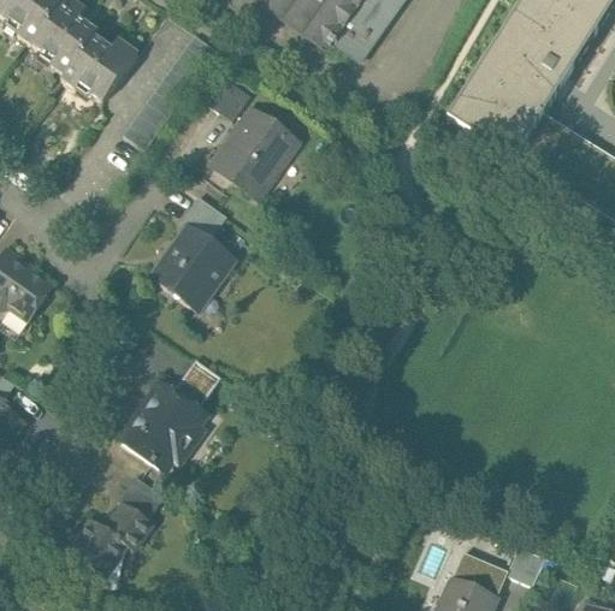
[(7,0),(0,12),(0,16),(18,29),(17,35),(31,46),(63,3),(59,0),(7,0)]
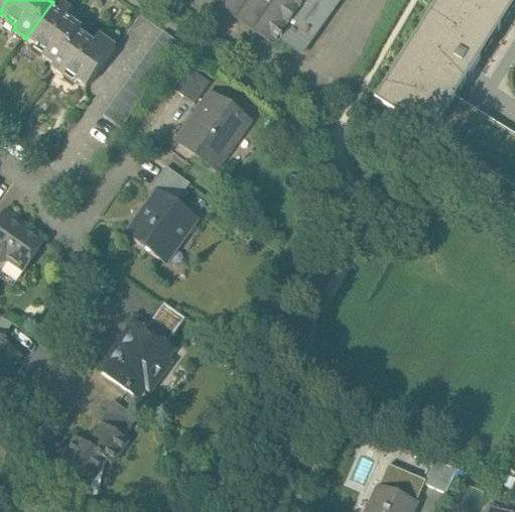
[(72,8),(59,0),(53,0),(52,2),(26,38),(43,50),(42,55),(54,65),(79,31),(81,27),(66,16),(72,8)]
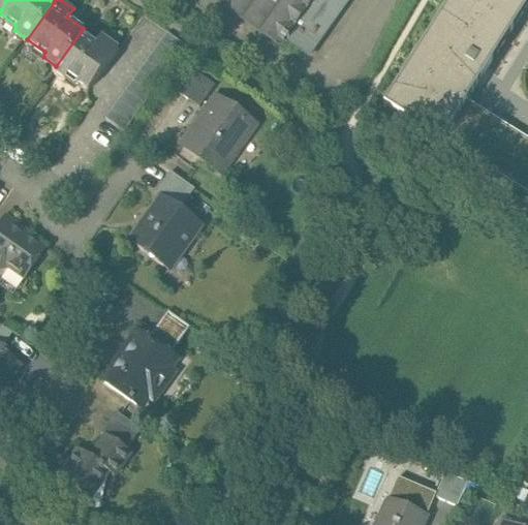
[(221,0),(279,41),(283,36),(287,38),(288,37),(310,53),(346,0),(221,0)]
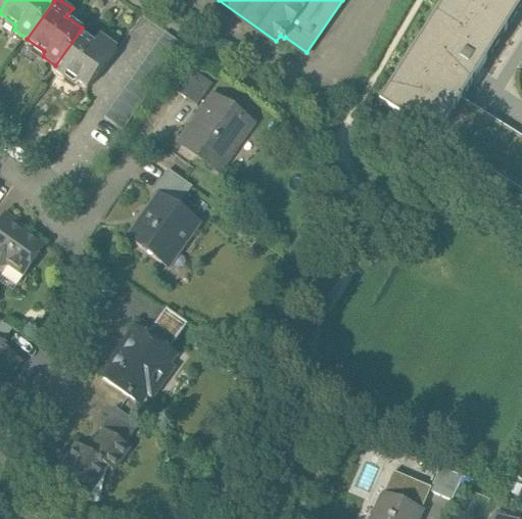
[(449,0),(388,99),(521,181),(521,123),(474,94),(521,17),(521,0),(449,0)]
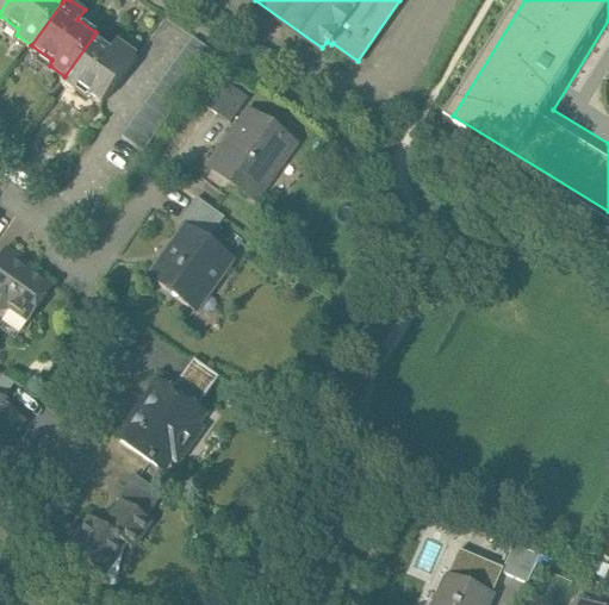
[(215,50),(193,35),(186,45),(207,61),(215,50)]
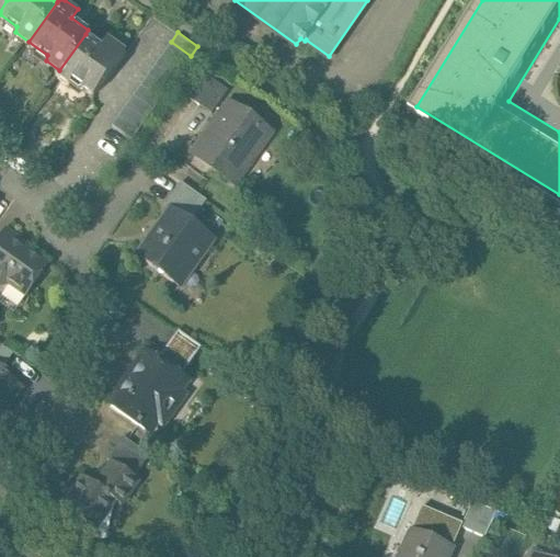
[(102,46),(86,34),(59,70),(57,75),(70,83),(75,80),(94,94),(126,49),(109,37),(102,46)]
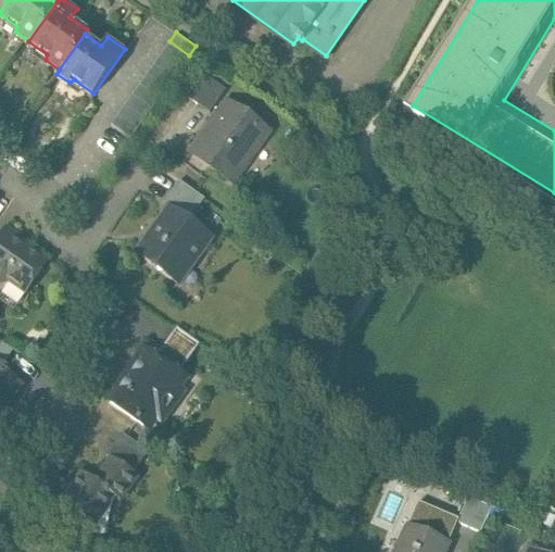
[(189,55),(169,41),(162,52),(181,66),(189,55)]
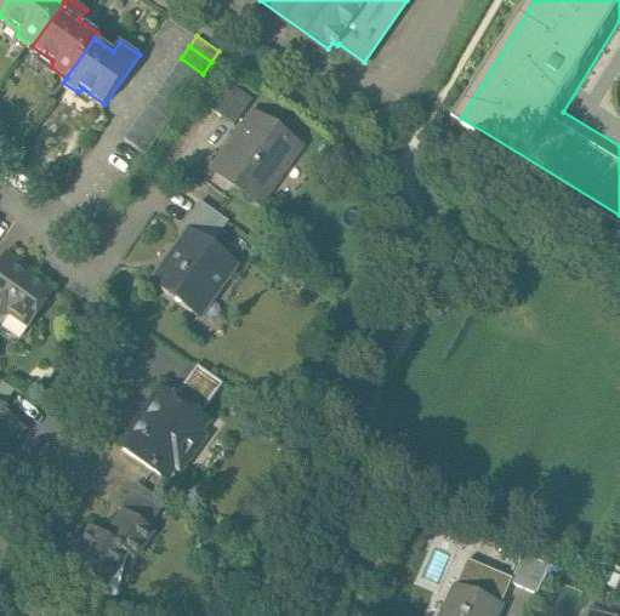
[(203,74),(181,58),(172,69),(195,85),(203,74)]
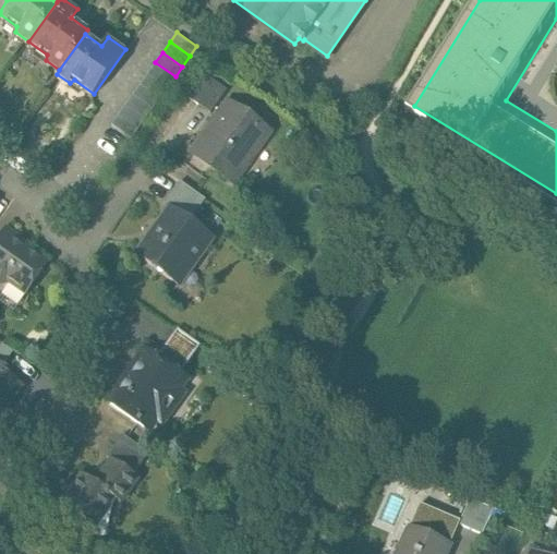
[(176,76),(155,62),(148,72),(168,86),(176,76)]
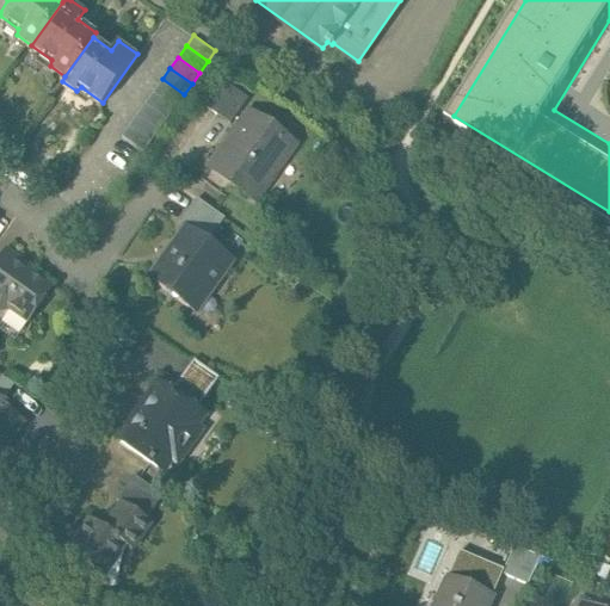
[(184,94),(162,79),(154,90),(176,105),(184,94)]
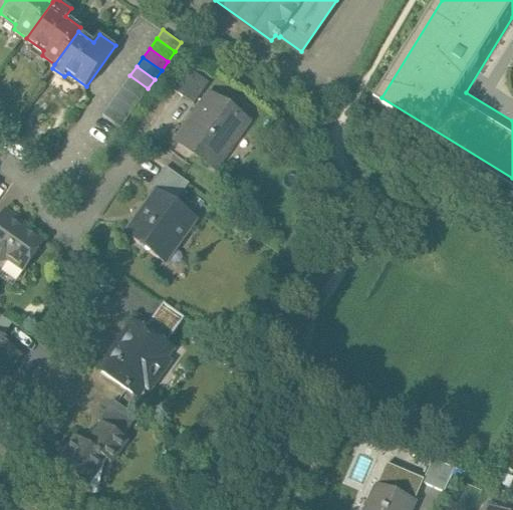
[(209,80),(189,66),(174,87),(194,102),(209,80)]
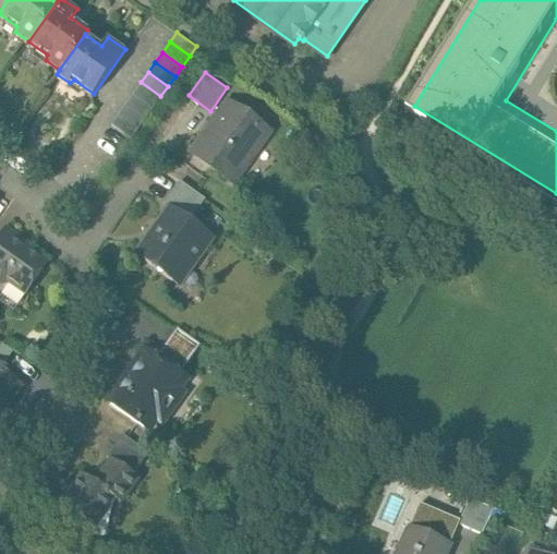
[(160,96),(141,82),(134,93),(154,107),(160,96)]
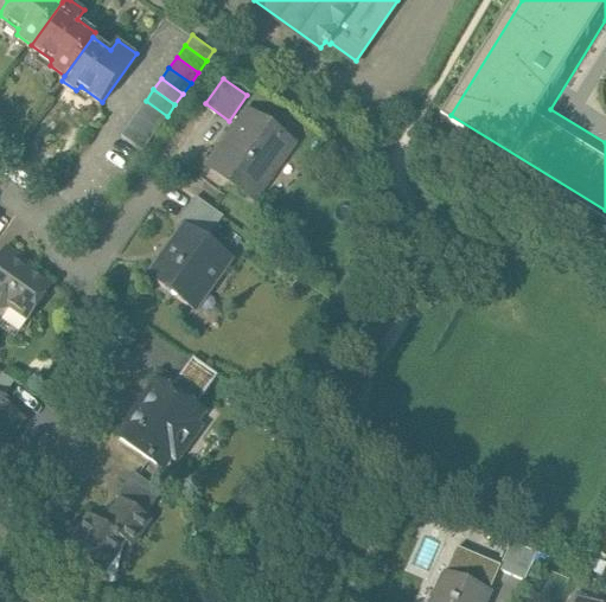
[(167,116),(146,101),(138,111),(159,127),(167,116)]
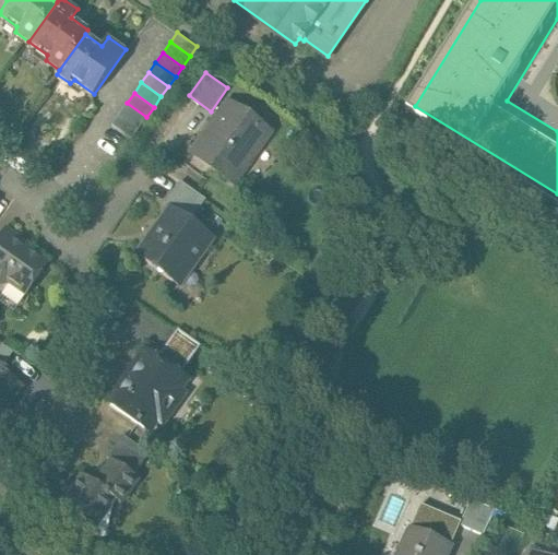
[(271,130),(228,99),(191,152),(234,182),(271,130)]
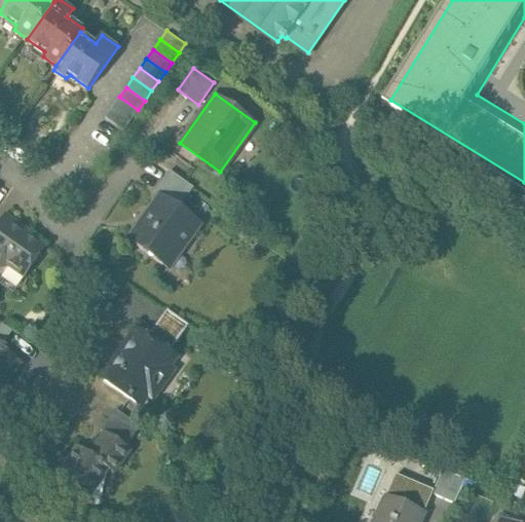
[(138,110),(119,97),(112,106),(132,119),(138,110)]
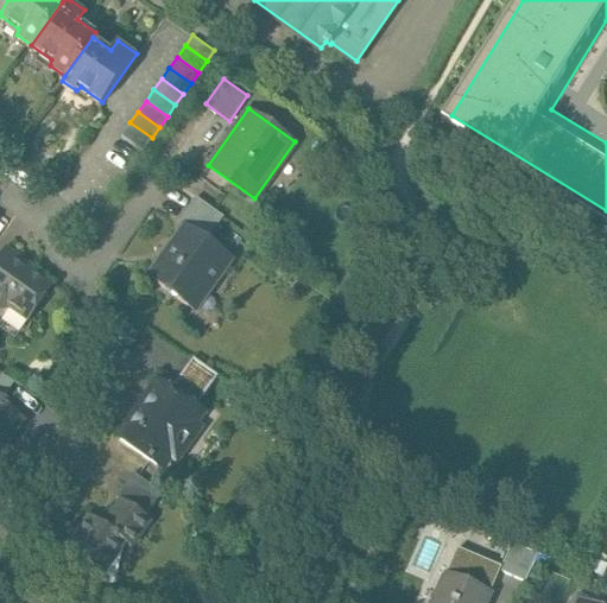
[(152,138),(130,122),(122,133),(144,148),(152,138)]
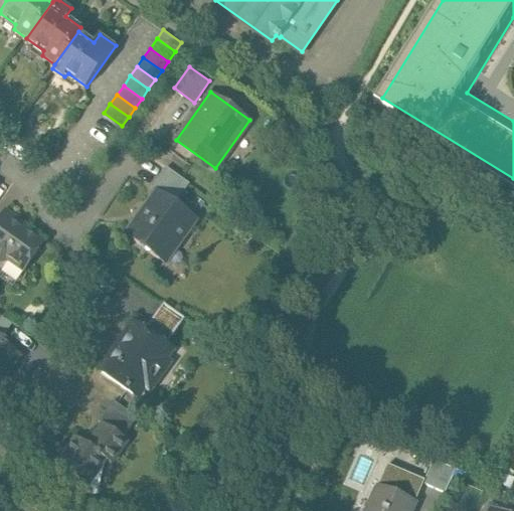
[(190,182),(167,165),(151,186),(158,190),(176,202),(190,182)]
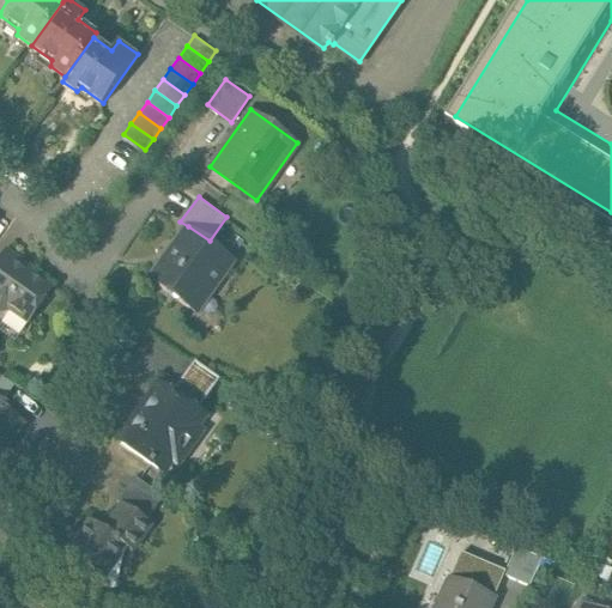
[(210,241),(188,226),(151,278),(197,310),(234,259),(210,241)]
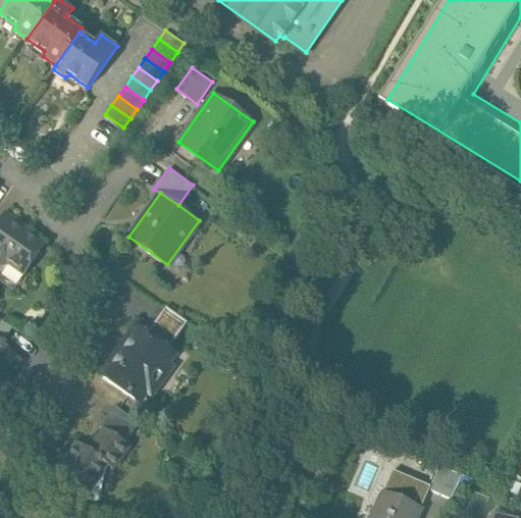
[(50,241),(5,210),(0,217),(0,264),(6,263),(25,276),(50,241)]
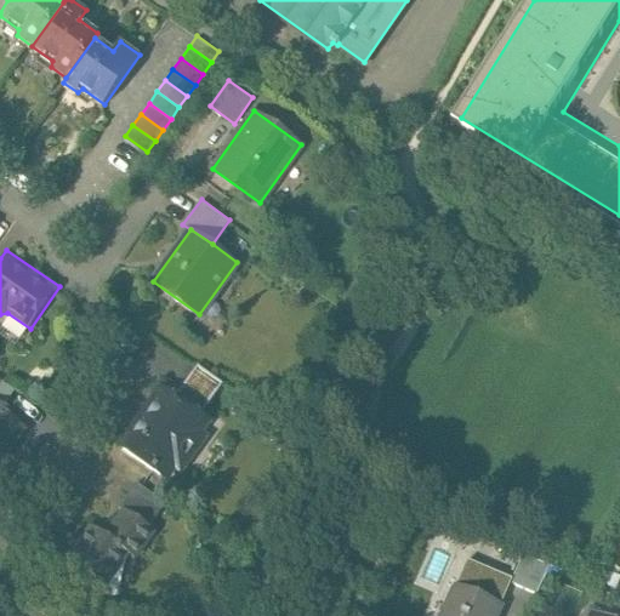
[(168,376),(121,441),(172,477),(180,466),(187,471),(215,432),(209,428),(220,414),(168,376)]
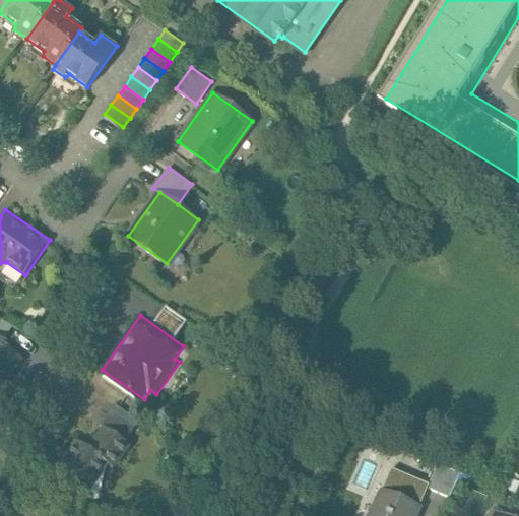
[(9,344),(0,337),(0,384),(19,357),(6,347),(9,344)]
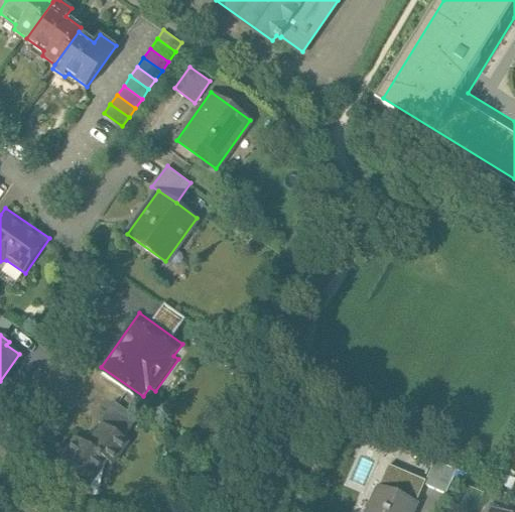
[(131,437),(105,419),(91,441),(79,433),(53,470),(84,491),(108,456),(115,461),(131,437)]
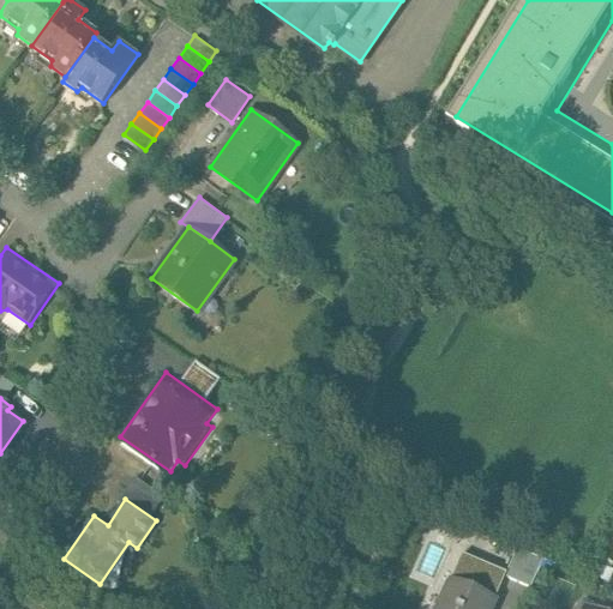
[(544,558),(517,546),(505,574),(532,585),(544,558)]
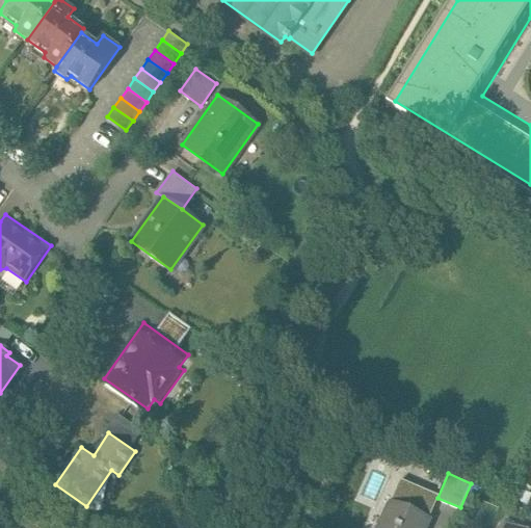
[(424,527),(429,518),(391,501),(378,527),(424,527)]
